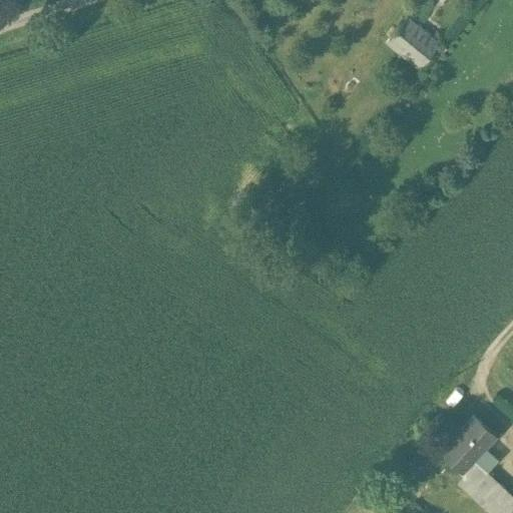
[(408,15),(386,41),(418,67),(440,41),(408,15)]
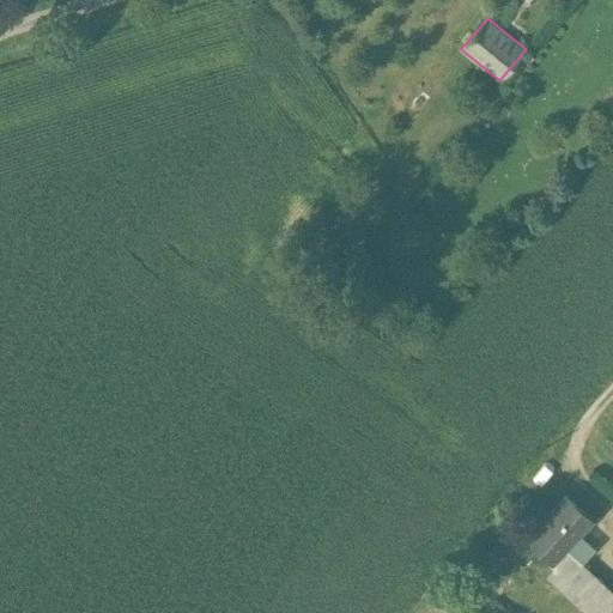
[(569,497),(529,540),(554,564),(568,550),(595,520),(569,497)]
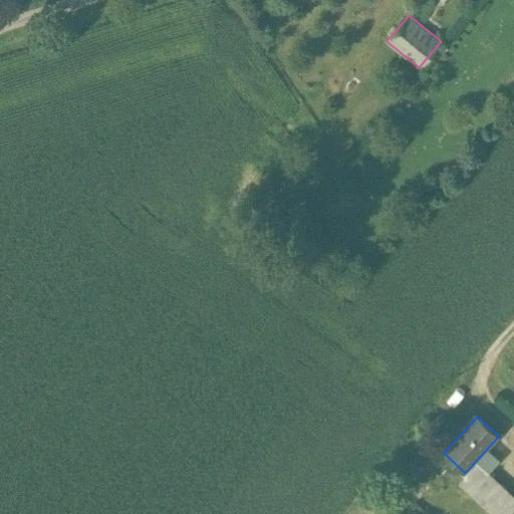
[(498,482),(476,461),(465,473),(466,473),(464,475),(486,495),(498,482)]
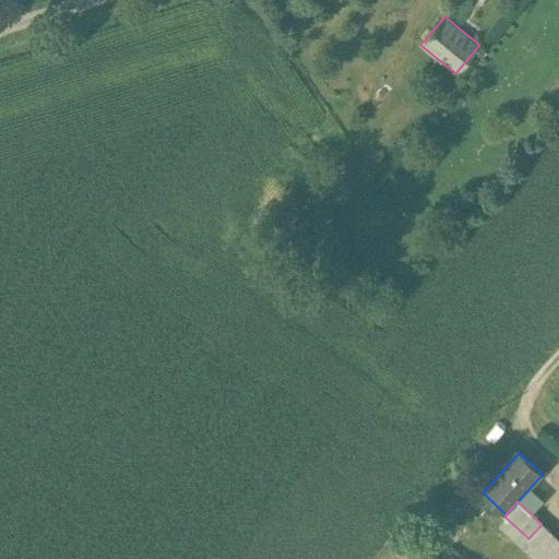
[(557,558),(558,557),(558,537),(546,526),(525,549),(536,558),(557,558)]
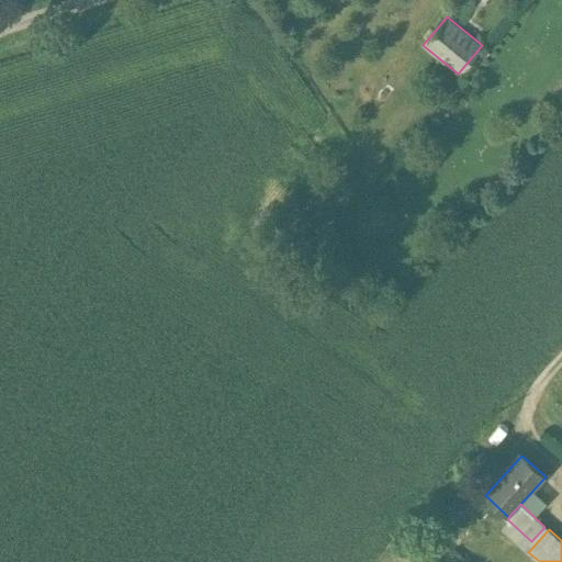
[(469,561),(458,552),(449,561),(469,561)]
